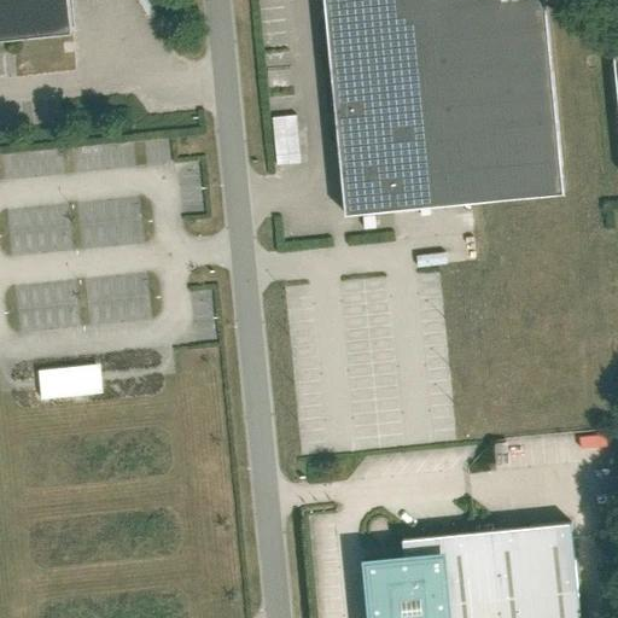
[(0,0),(0,39),(73,33),(69,0),(0,0)]
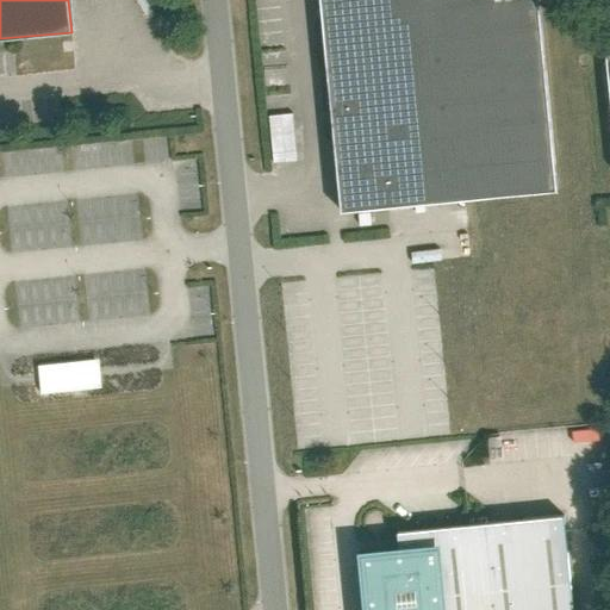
[(321,0),(342,211),(558,191),(539,0),(321,0)]
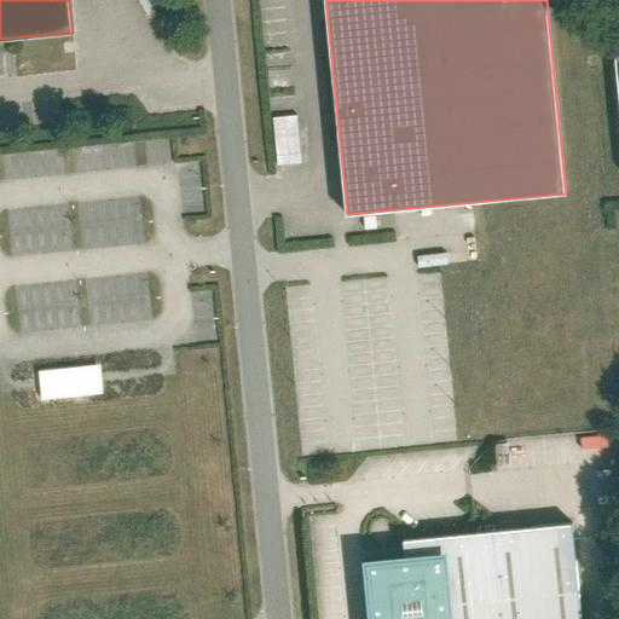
[(275,119),(279,165),(304,162),(299,116),(275,119)]
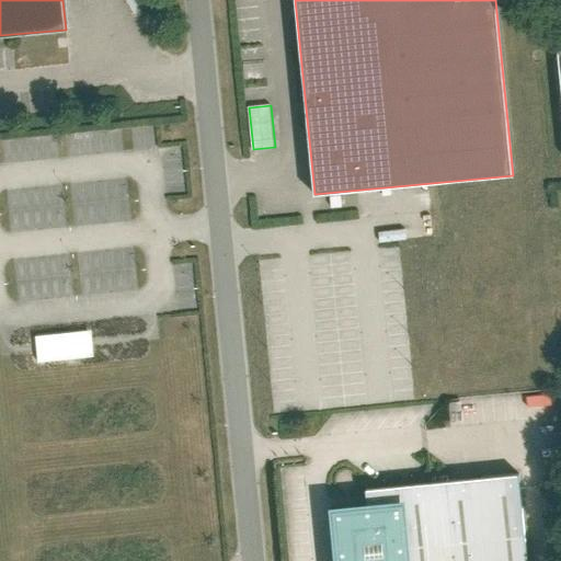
[(331,207),(342,207),(341,195),(330,196),(331,207)]
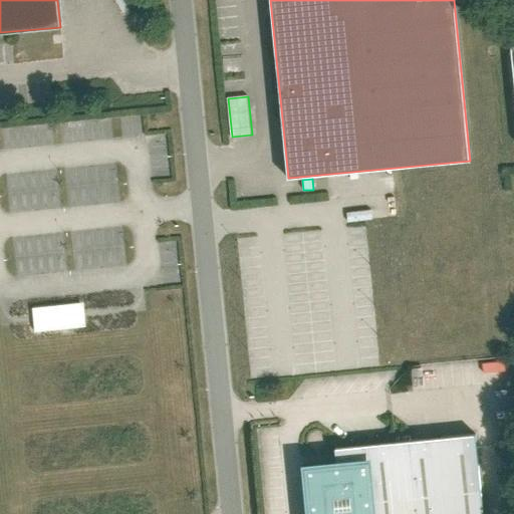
[(236,184),(236,192),(257,192),(257,184),(236,184)]
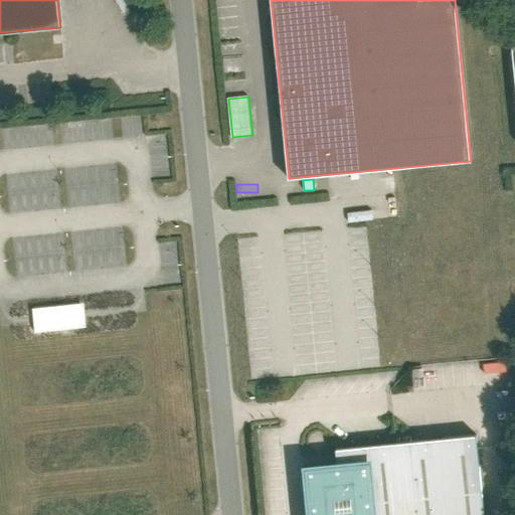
[(77,303),(32,308),(33,324),(34,332),(79,328),(78,320),(77,303)]
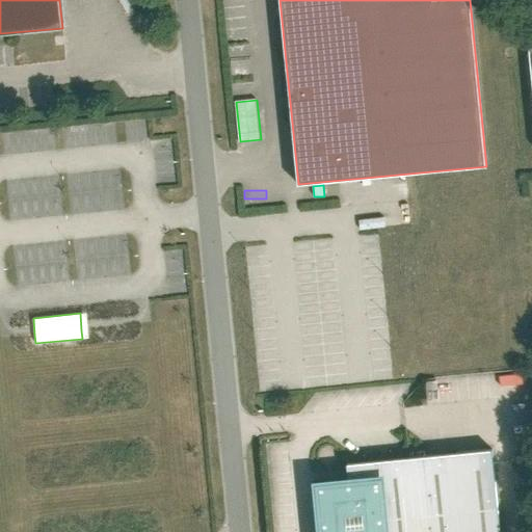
[(349,482),(319,485),(323,531),(500,531),(491,449),(347,463),(349,482)]
